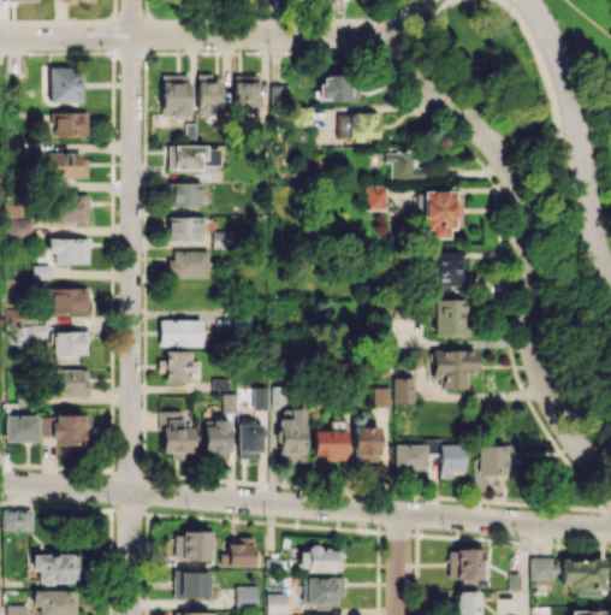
[(52,104),(84,104),(84,67),(52,66),(52,104)]
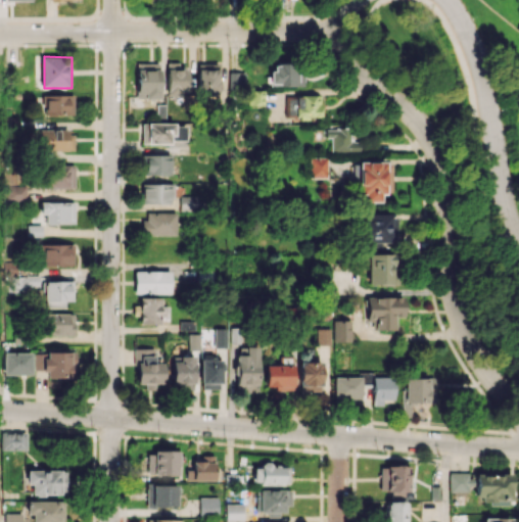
[(191,70),(181,69),(182,63),(171,63),(170,98),(190,98),(191,70)]
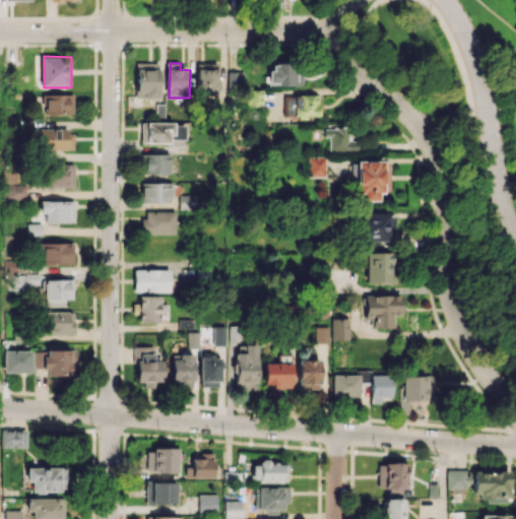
[(162,64),(138,64),(138,100),(162,100),(162,64)]
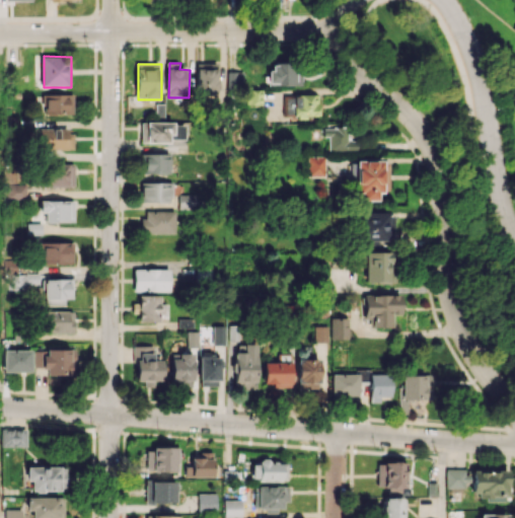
[(221,65),(200,64),(199,92),(220,93),(221,65)]
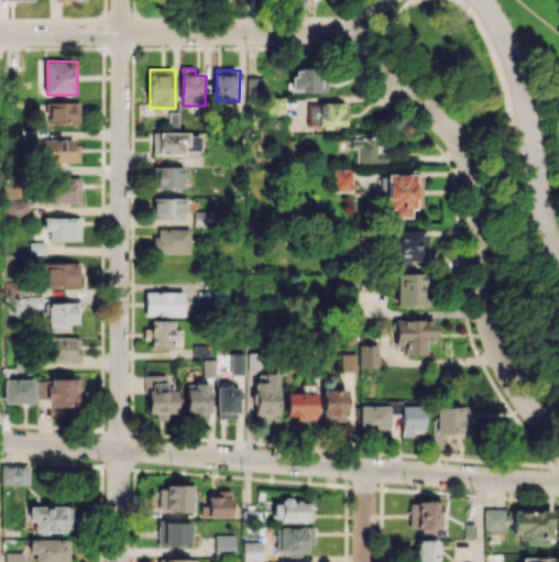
[(331,92),(330,70),(295,70),(296,94),(331,92)]
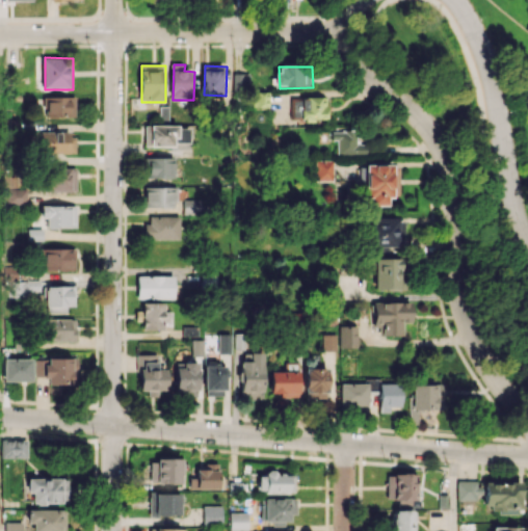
[(49,98),(49,118),(79,117),(78,97),(49,98)]
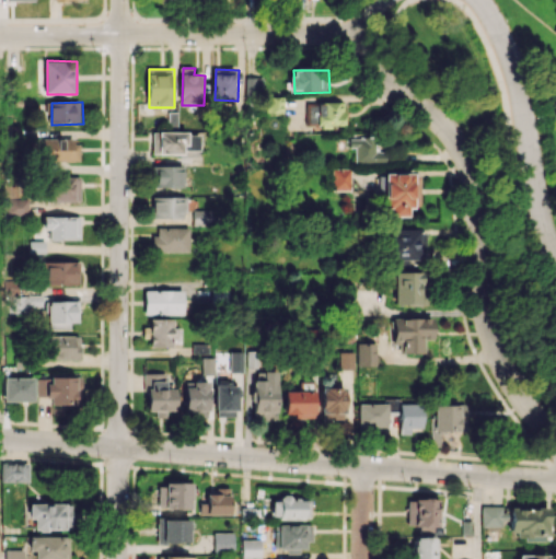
[(312,127),(348,126),(348,103),(311,104),(312,127)]
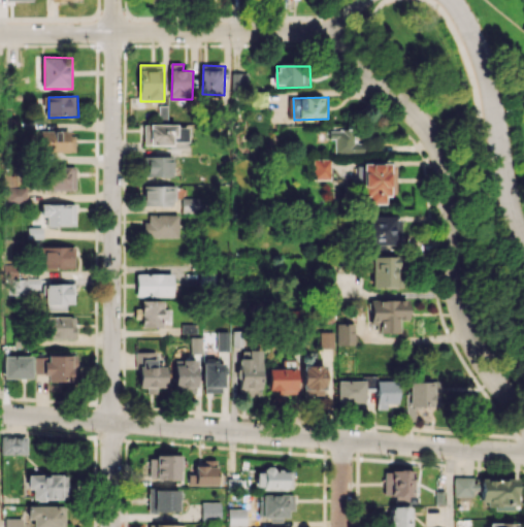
[(146,145),(175,146),(175,142),(191,142),(191,126),(146,126),(146,145)]
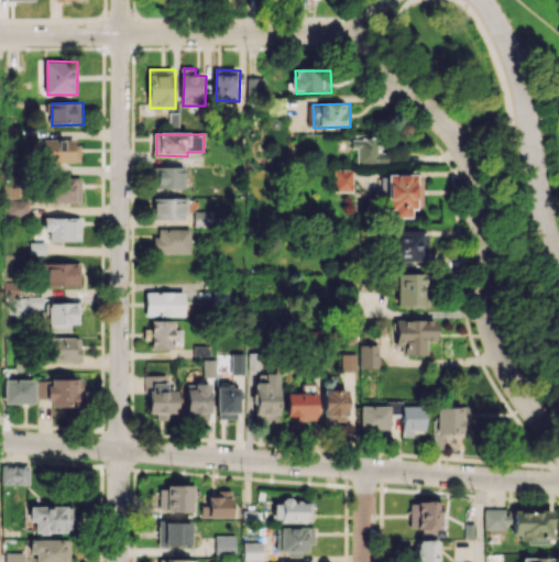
[(47,164),(83,163),(83,140),(46,141),(47,164)]
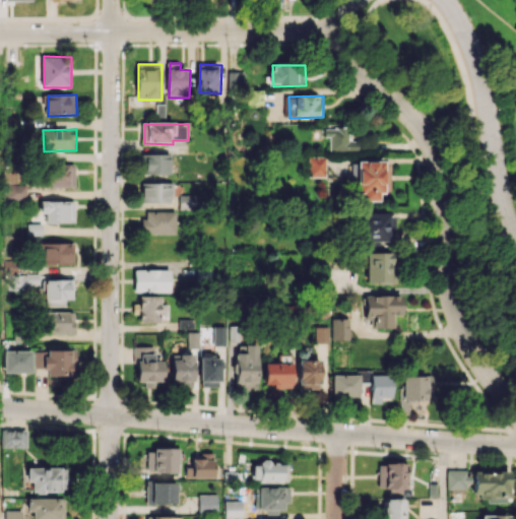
[(332,151),(361,150),(361,140),(350,141),(350,129),(327,129),(327,138),(332,137),(332,151)]
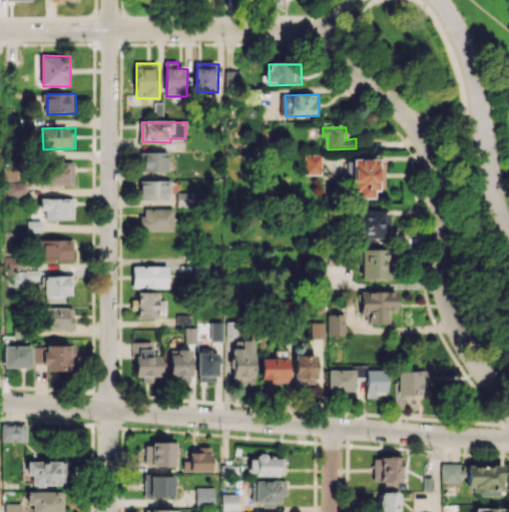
[(170,153),(143,152),(143,172),(169,172),(170,153)]
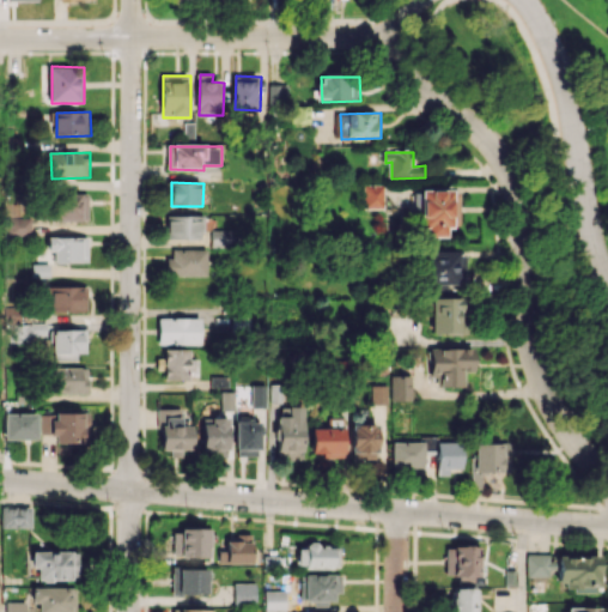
[(366,210),(387,208),(387,185),(365,186),(366,210)]
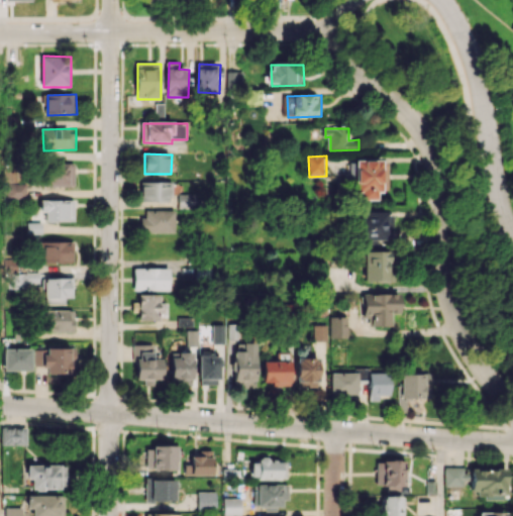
[(390,192),(390,162),(357,162),(356,193),(363,193),(363,200),(379,200),(379,192),(390,192)]
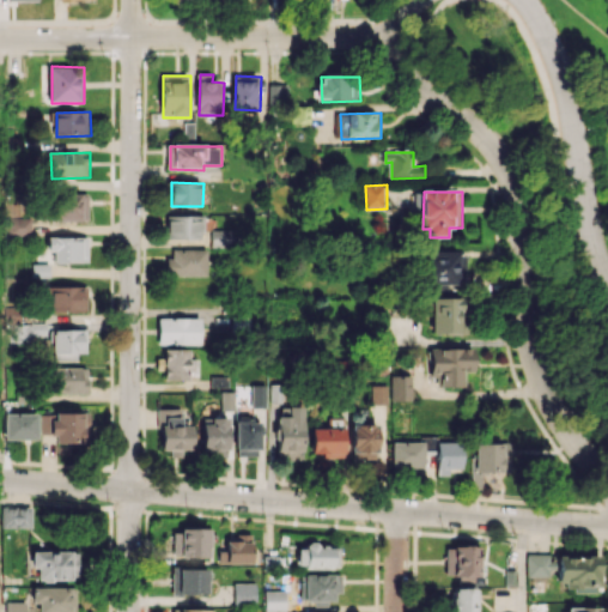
[(91,195),(53,194),(52,220),(91,222),(91,195)]
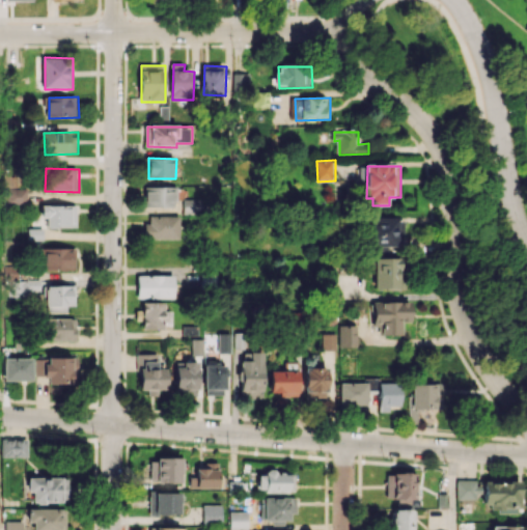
[(176,208),(176,188),(147,187),(147,207),(176,208)]
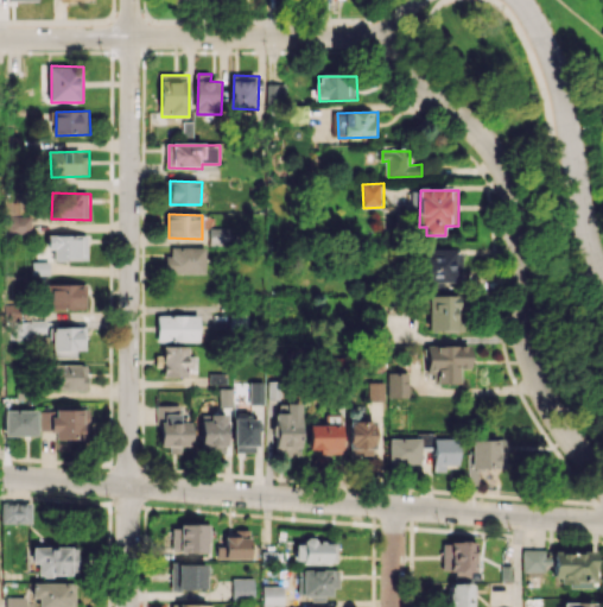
[(35,234),(36,217),(13,217),(13,234),(35,234)]
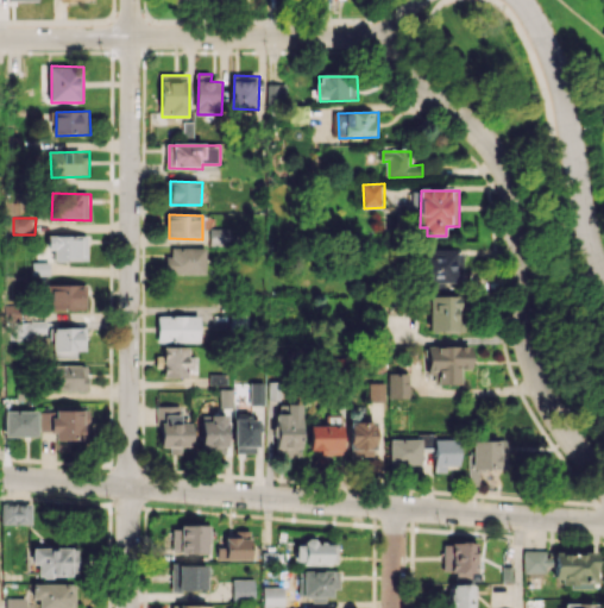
[(57,262),(90,262),(90,237),(50,236),(50,251),(57,251),(57,262)]
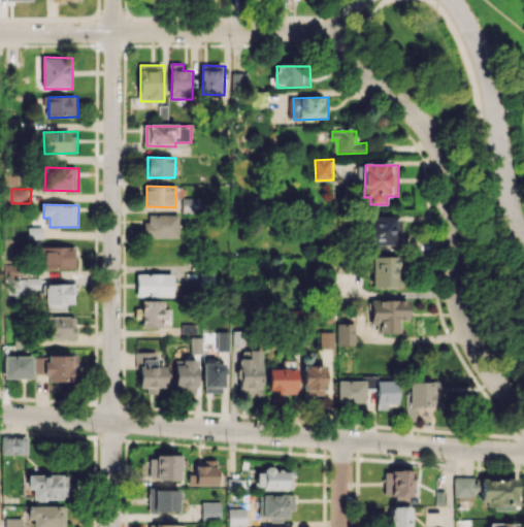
[(181,238),(182,215),(151,215),(151,223),(146,223),(146,237),(181,238)]
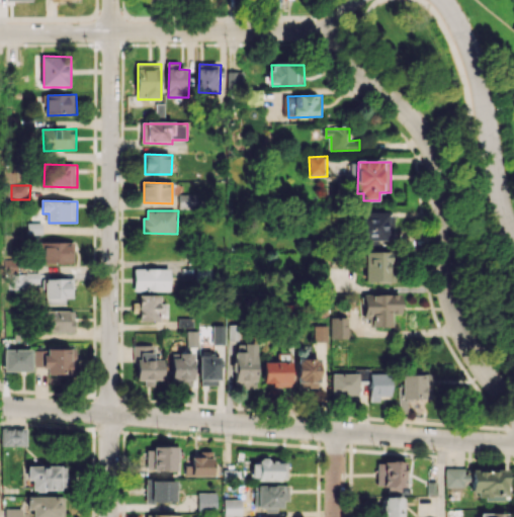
[(359,213),(360,241),(397,241),(396,213),(359,213)]
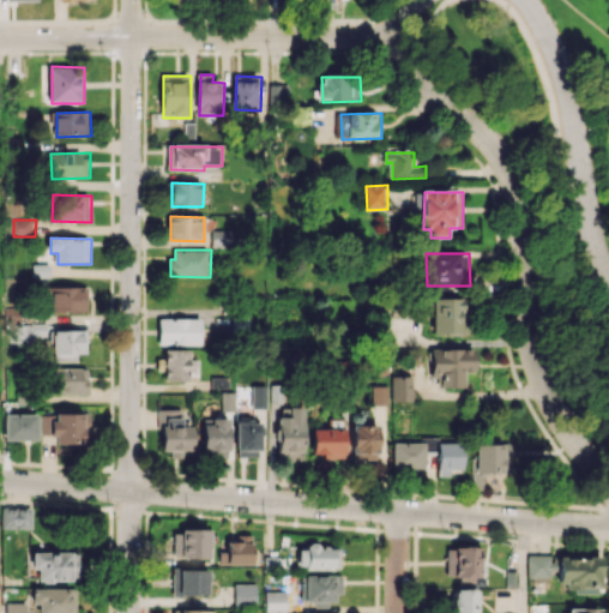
[(54,278),(54,265),(36,265),(36,278),(54,278)]
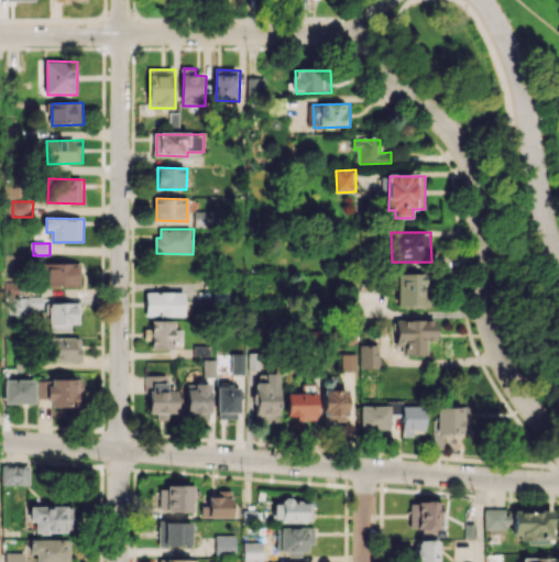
[(51,264),(50,286),(84,287),(84,264),(51,264)]
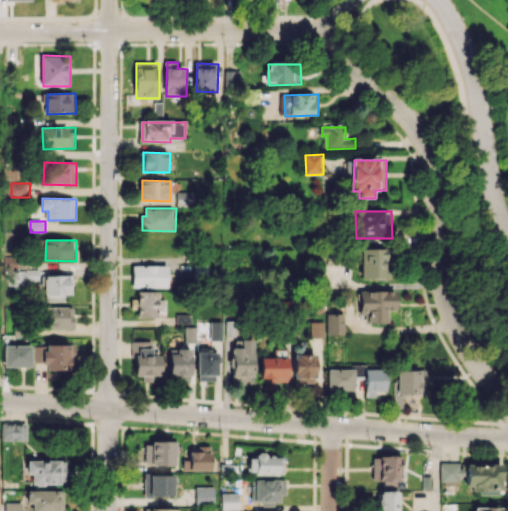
[(388,249),(363,250),(364,280),(389,280),(388,249)]
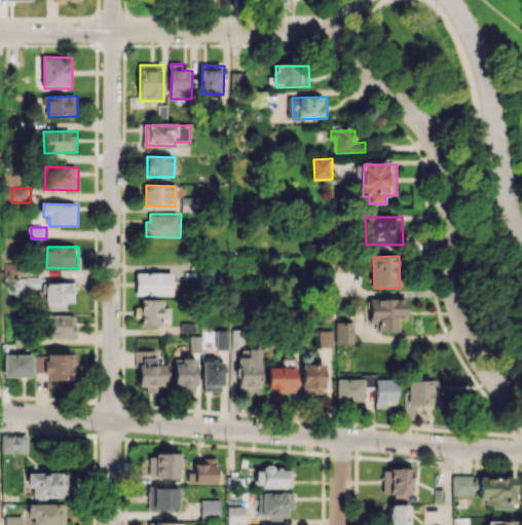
[(138,296),(175,296),(175,273),(138,273),(138,296)]
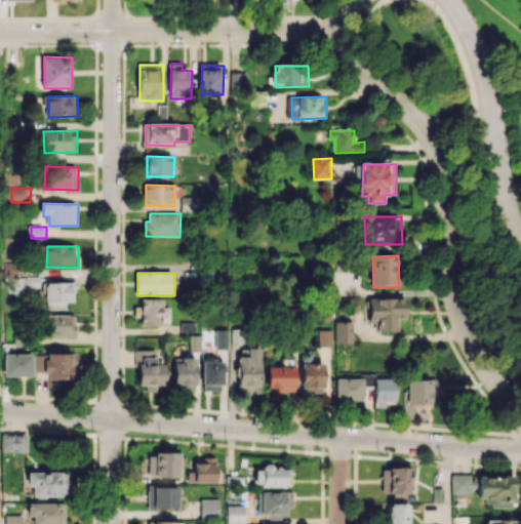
[(41,277),(14,279),(15,294),(30,293),(30,289),(42,288),(41,277)]
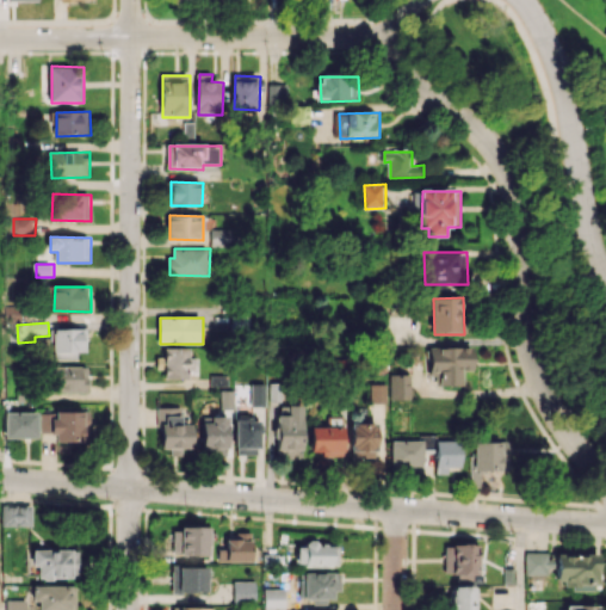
[(90,330),(56,330),(56,361),(81,361),(81,353),(90,353),(90,330)]
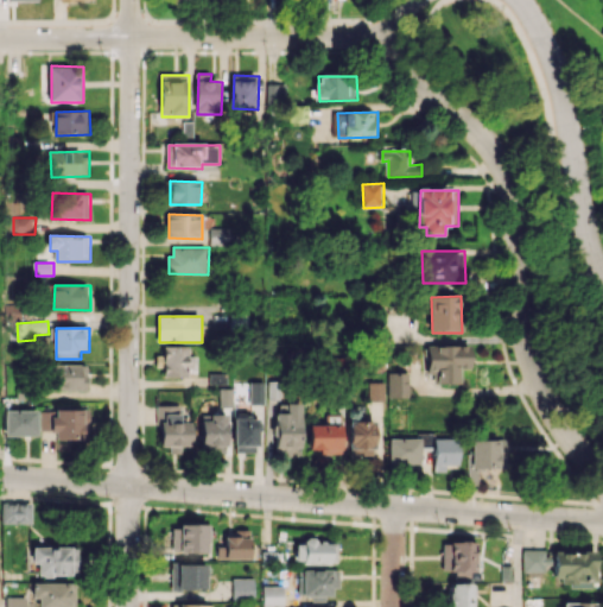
[(464,385),(464,370),(473,370),(473,347),(430,346),(429,374),(438,374),(438,384),(464,385)]
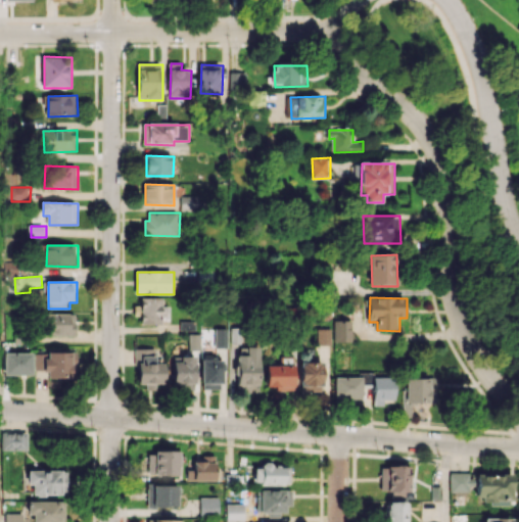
[(142,324),(171,323),(170,306),(163,307),(163,298),(142,298),(142,324)]
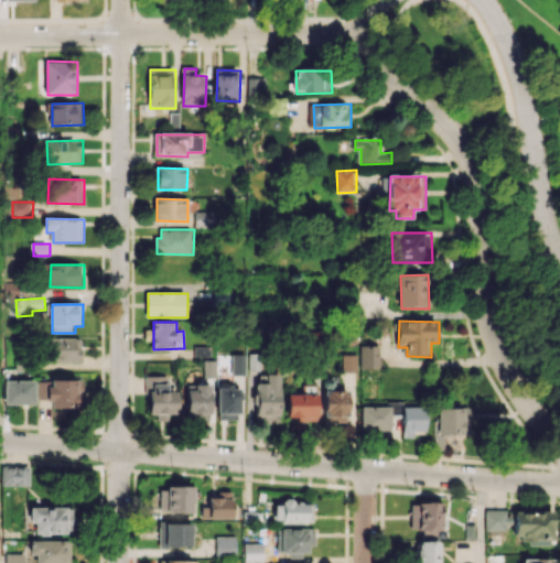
[(84,363),(83,338),(50,339),(50,363),(84,363)]
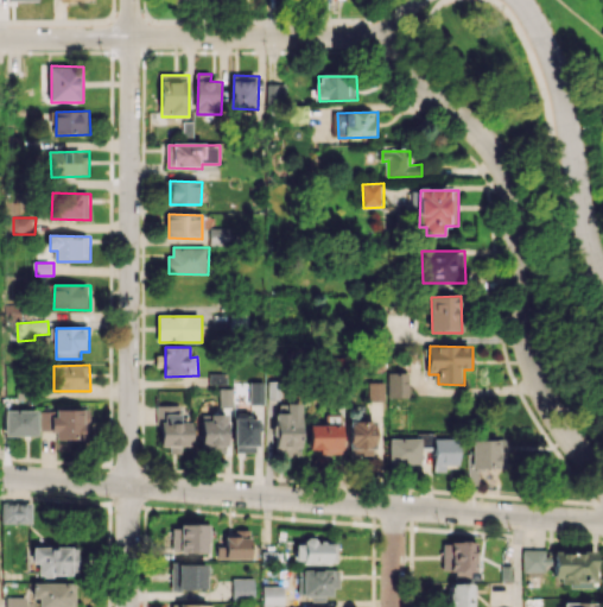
[(411,398),(411,374),(392,374),(392,398),(411,398)]
